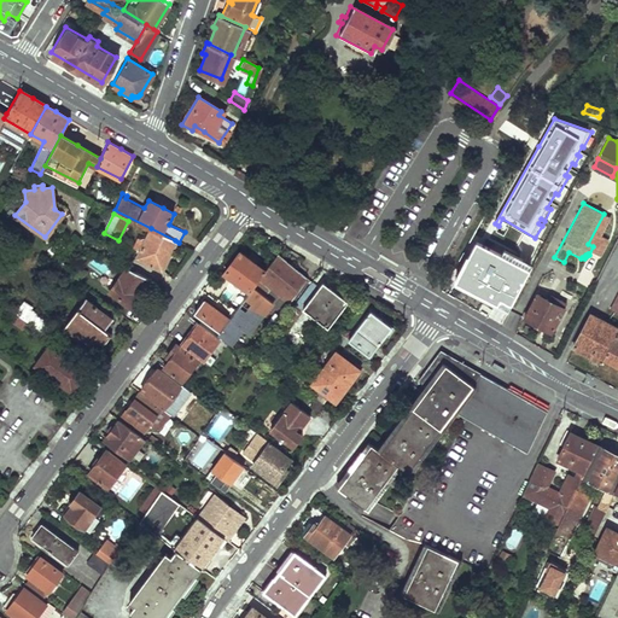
[(136,257),(163,270),(169,257),(167,256),(175,240),(151,228),(145,240),(139,238),(134,248),(140,250),(136,257)]
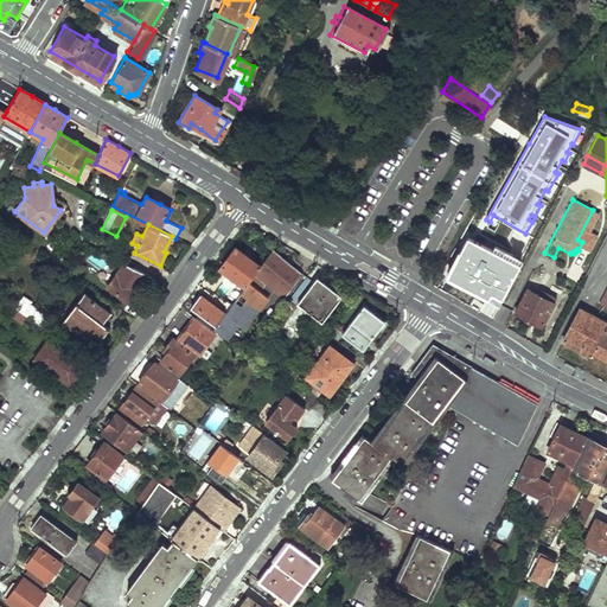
[(468,237),(447,278),(487,298),(493,300),(498,302),(519,262),(468,237)]
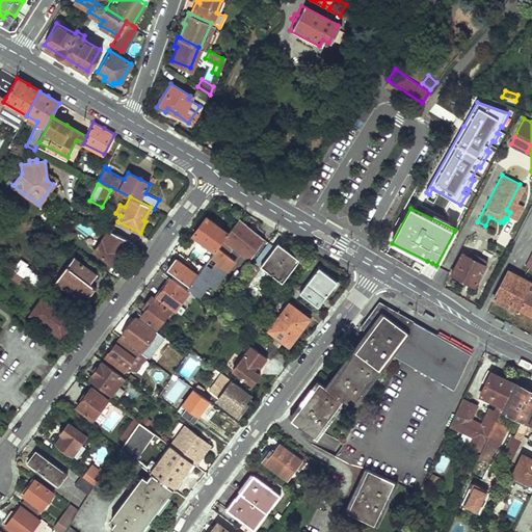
[(218,224),(207,215),(193,234),(215,250),(229,233),(218,224)]
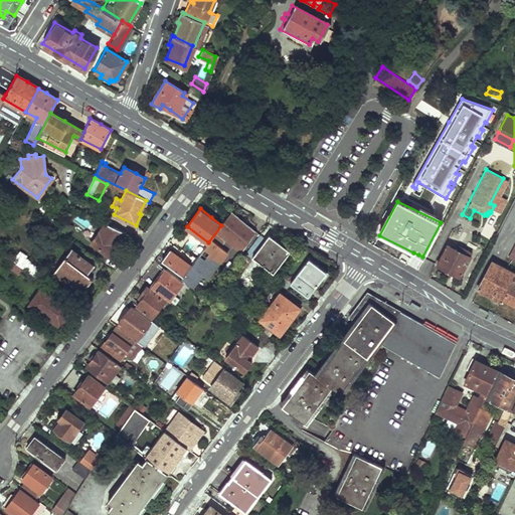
[(246,222),(232,211),(221,225),(208,242),(191,265),(191,266),(192,267),(204,276),(208,279),(228,251),(234,255),(239,249),(240,250),(256,229),(246,222)]
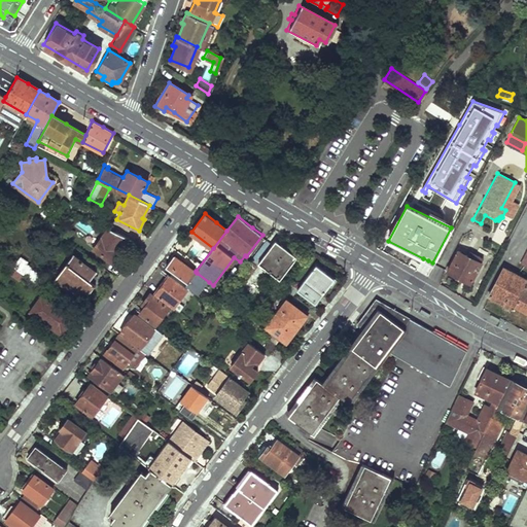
[(81,219),(76,224),(90,235),(94,229),(81,219)]
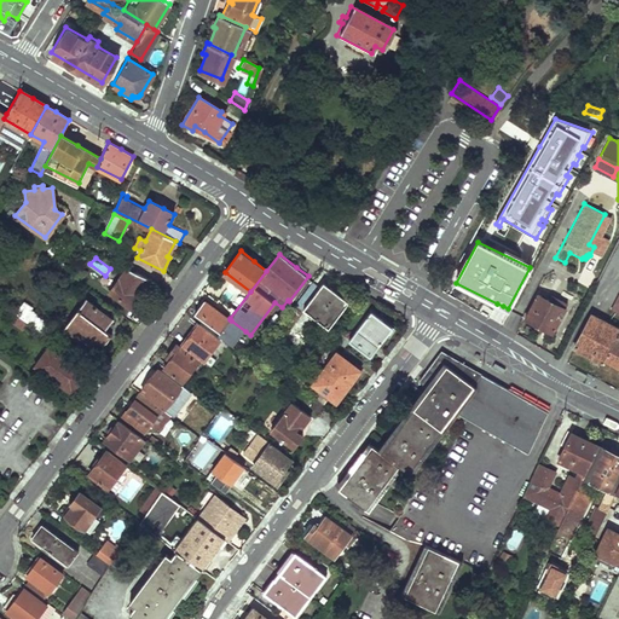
[(148,278),(126,267),(108,291),(131,308),(138,298),(136,295),(148,278)]
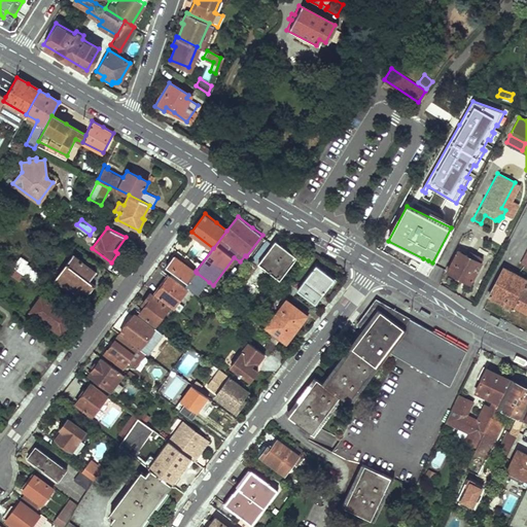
[(272,243),(267,238),(250,259),(257,266),(259,264),(278,278),(294,255),(282,246),(275,241),(272,243)]
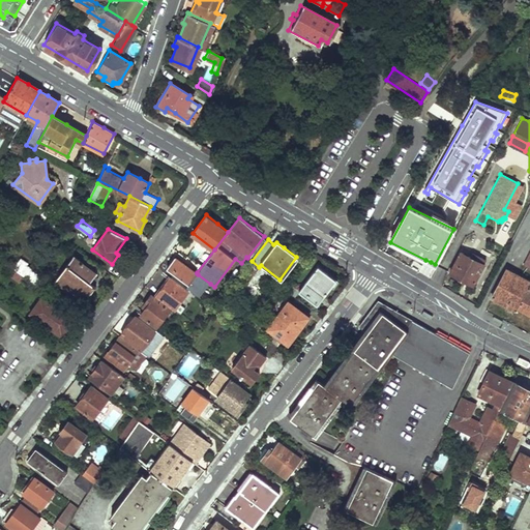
[(459,252),(448,271),(460,278),(471,285),(481,265),(459,252)]
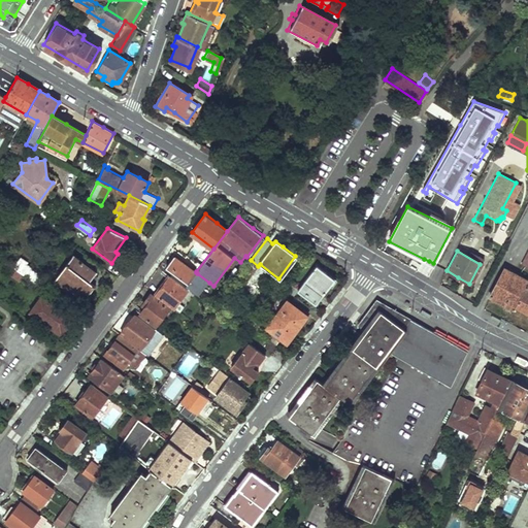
[(96,271),(72,254),(54,278),(74,294),(80,287),(89,293),(95,285),(90,279),(96,271)]
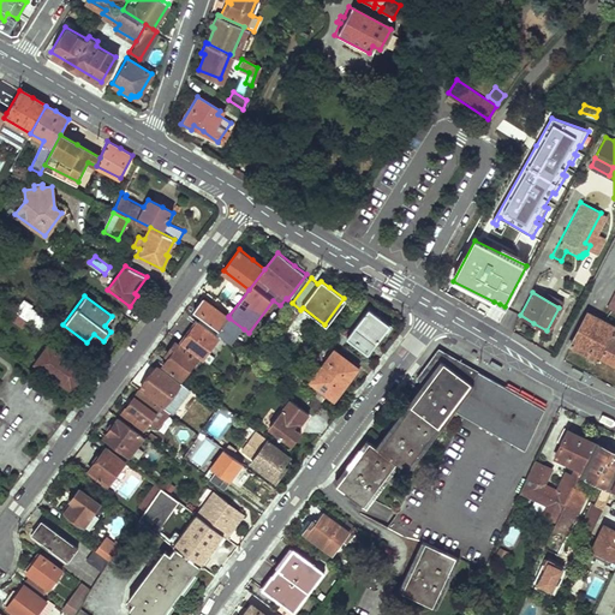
[(228,316),(203,297),(193,311),(219,329),(228,317),(228,316)]
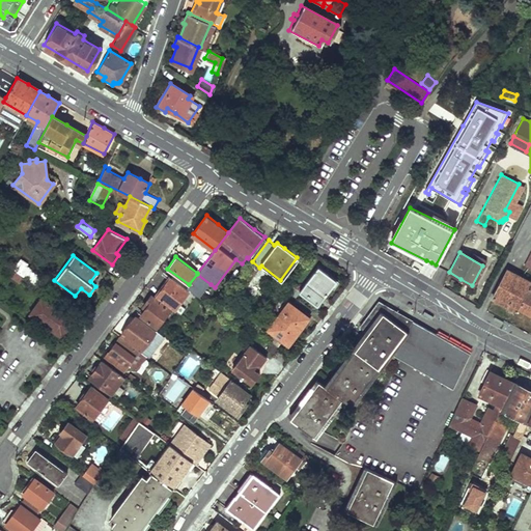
[(25,277),(35,285),(42,277),(26,266),(27,264),(19,259),(12,268),(25,277)]
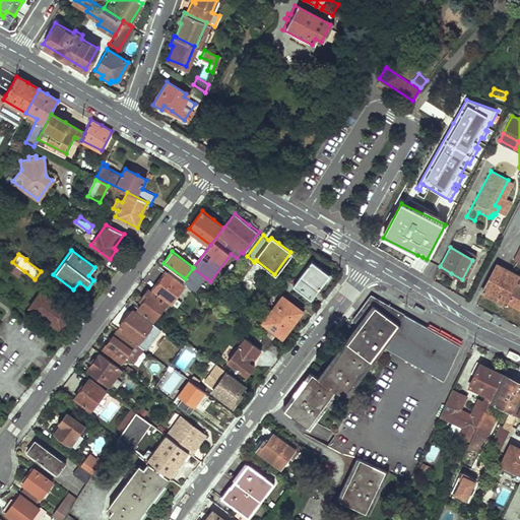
[(320,267),(311,260),(294,283),(313,298),(329,274),(320,267)]
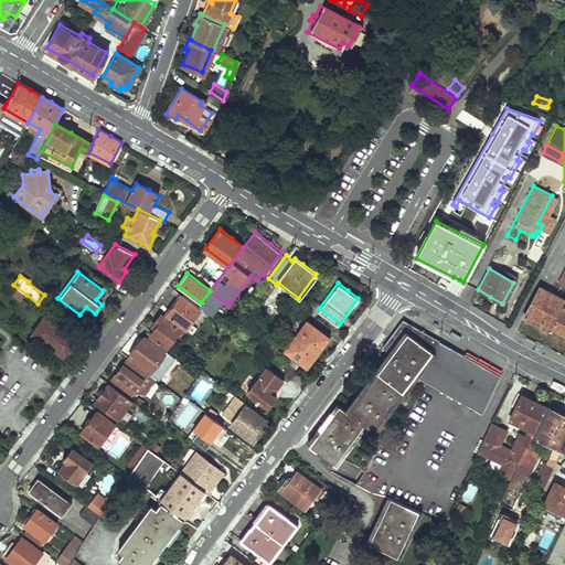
[(470,304),(477,288),(466,284),(459,298),(470,304)]
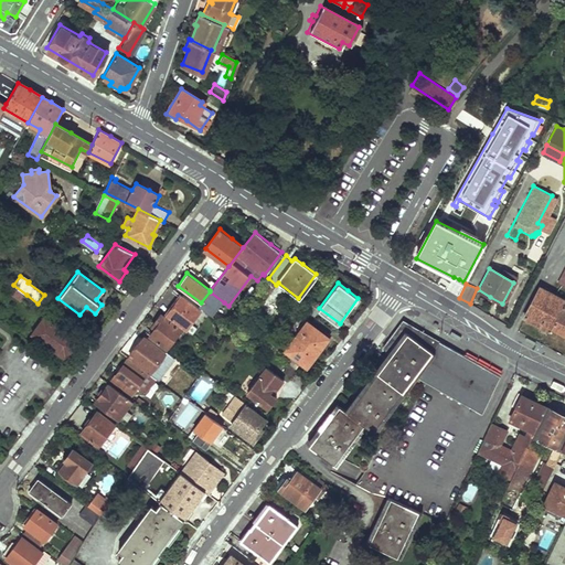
[(27,295),(13,285),(9,292),(21,301),(27,295)]
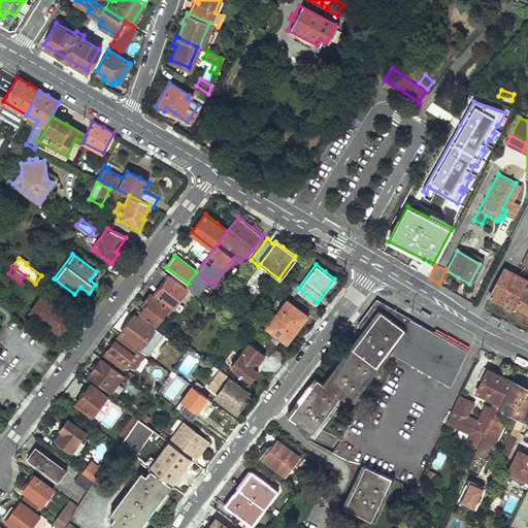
[(527,279),(505,268),(490,295),(514,308),(515,305),(527,312),(527,279)]
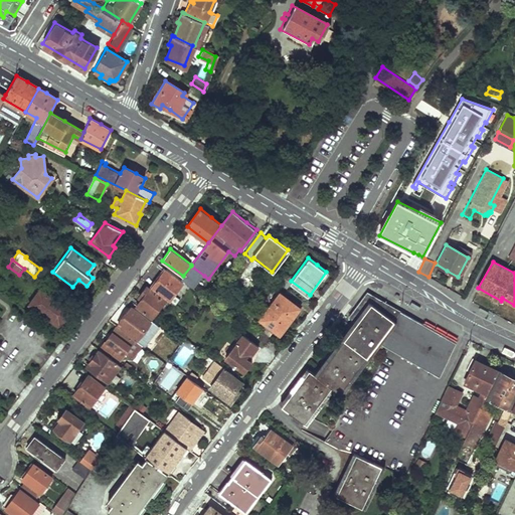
[(195,287),(204,276),(192,267),(183,279),(195,287)]
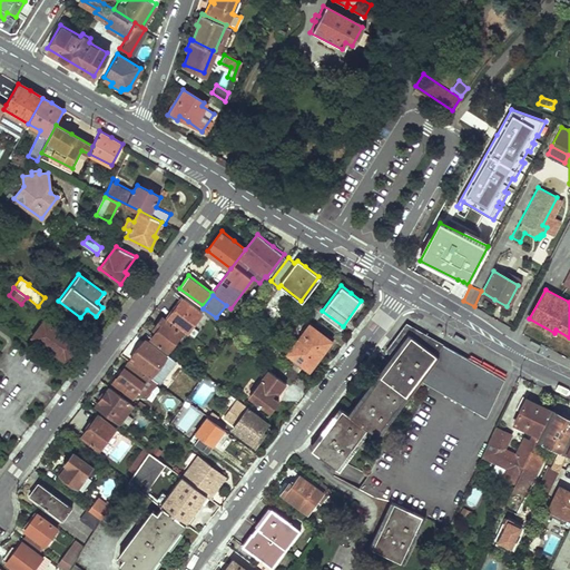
[(184,298),(169,317),(188,332),(203,313),(184,298)]
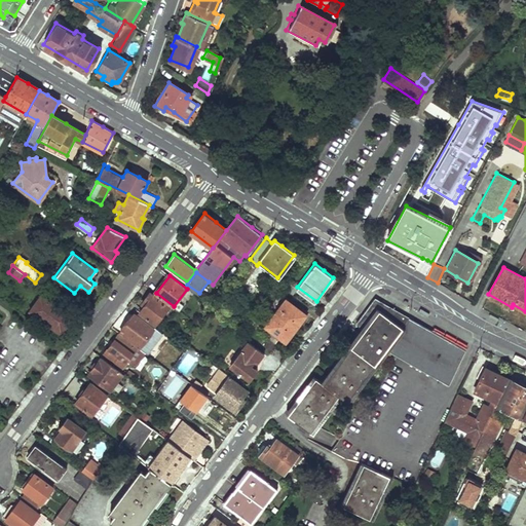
[(282,286),(274,280),(269,288),(280,296),(286,289),(282,286)]
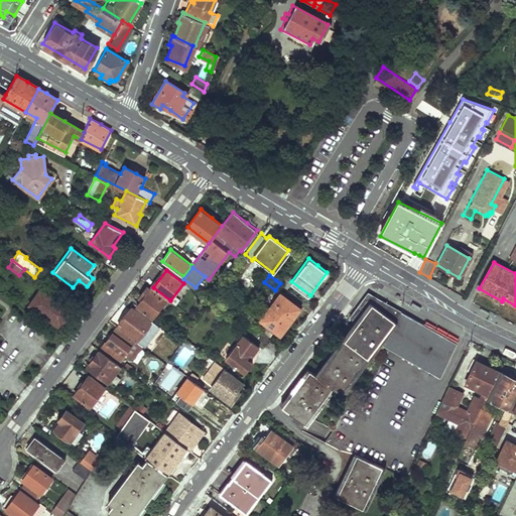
[(290,283),(279,275),(276,280),(280,283),(286,288),(290,283)]
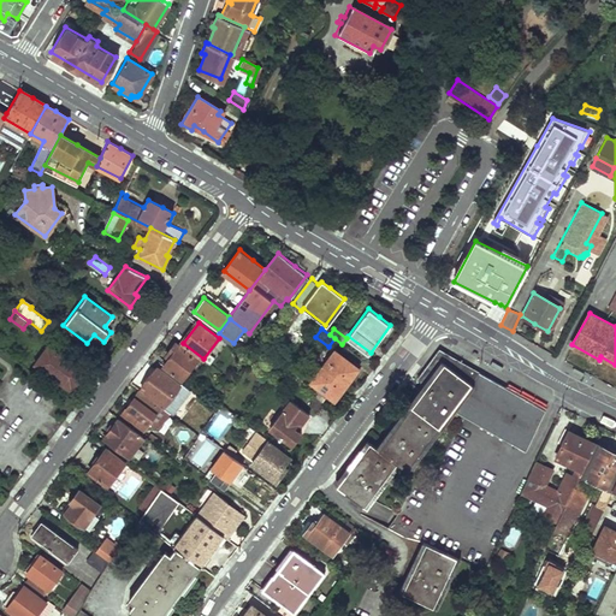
[(273,347),(265,341),(252,359),(260,366),(273,347)]
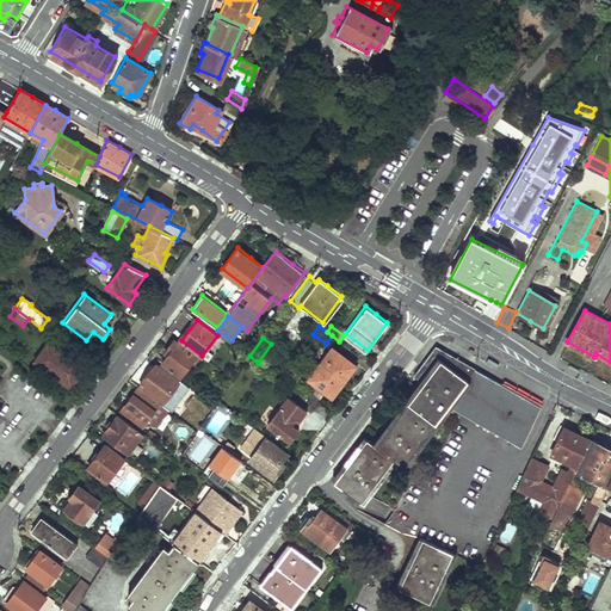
[(162,363),(180,376),(192,359),(196,363),(199,358),(174,339),(165,352),(167,355),(162,363)]
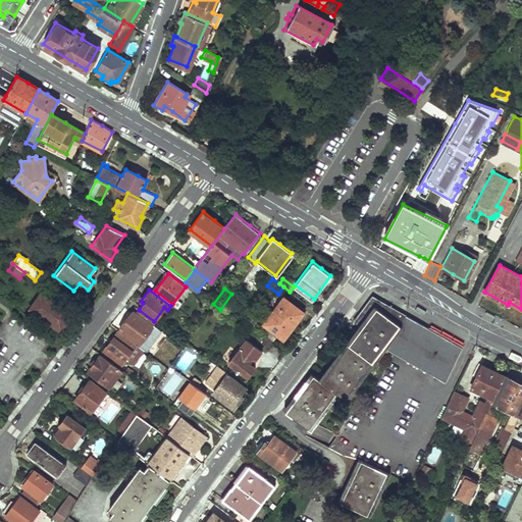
[(30,307),(60,329),(71,314),(40,292),(30,307)]
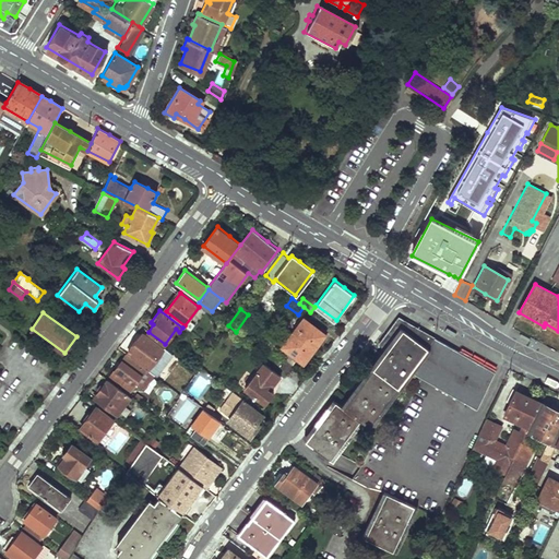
[(379,344),(387,349),(412,368),(409,371),(420,378),(476,409),(496,372),(399,317),(379,344)]
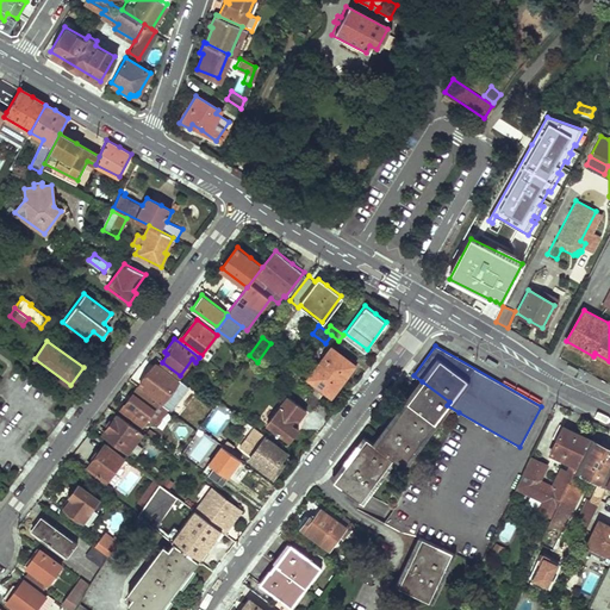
[(355,363),(331,347),(319,362),(342,380),(349,371),(355,363)]
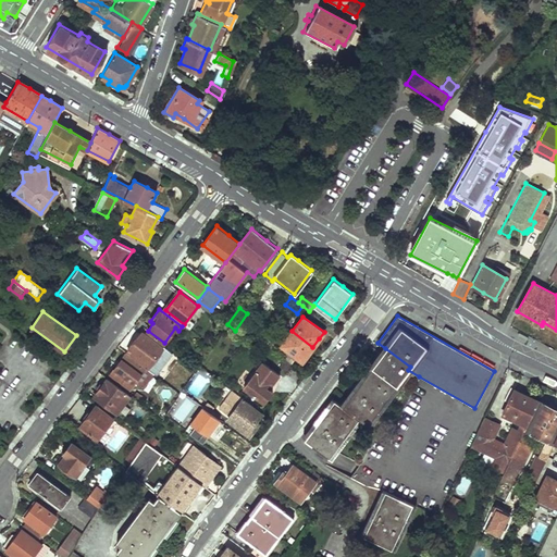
[(306,356),(312,347),(292,331),(282,345),(302,361),(306,356)]
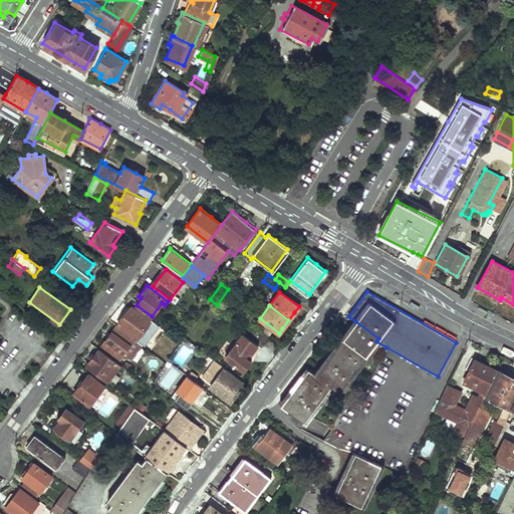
[(131,306),(117,324),(142,343),(148,335),(142,331),(150,320),(131,306)]
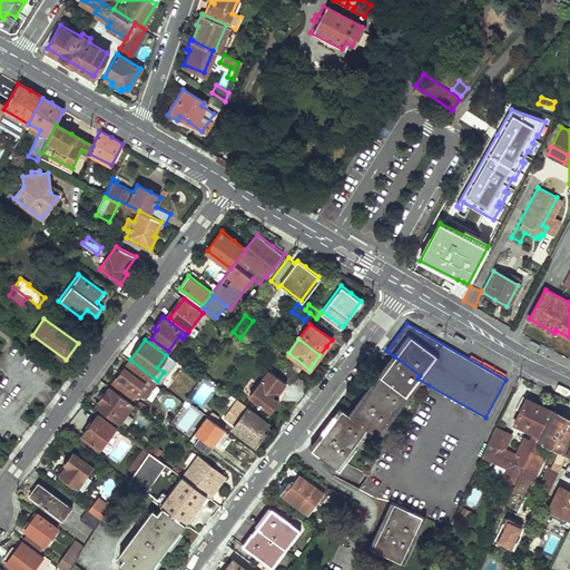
[(283,349),(271,340),(265,347),(277,356),(283,349)]
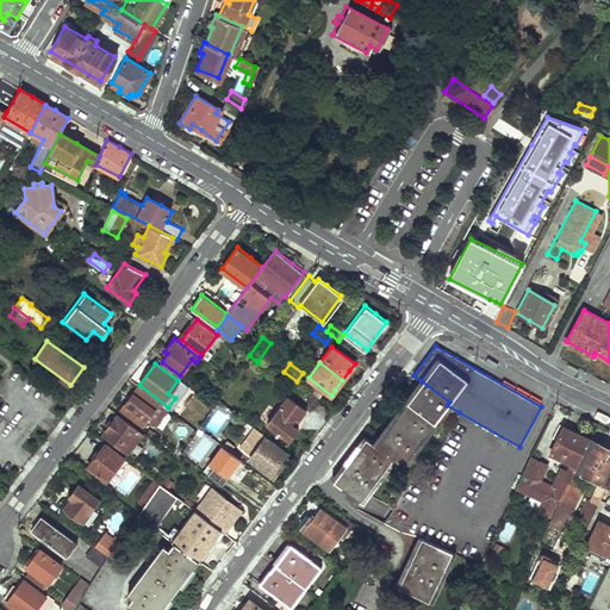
[(449,402),(422,381),(377,443),(393,456),(404,465),(447,405),(449,402)]
